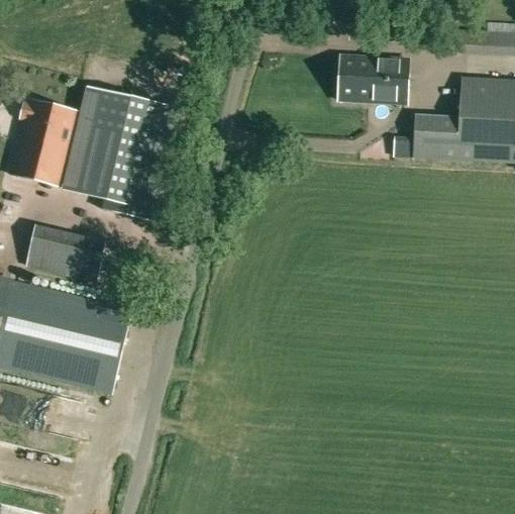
[(514,30),(448,27),(446,49),(514,53),(514,30)]
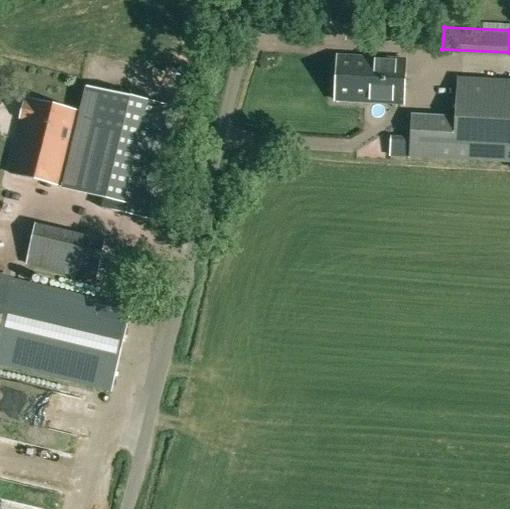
[(405,28),(404,40),(421,41),(422,28),(405,28)]
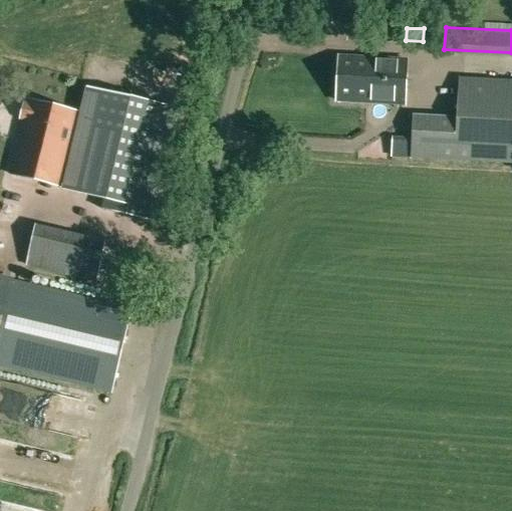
[(402,101),(405,57),(337,53),(334,97),(402,101)]
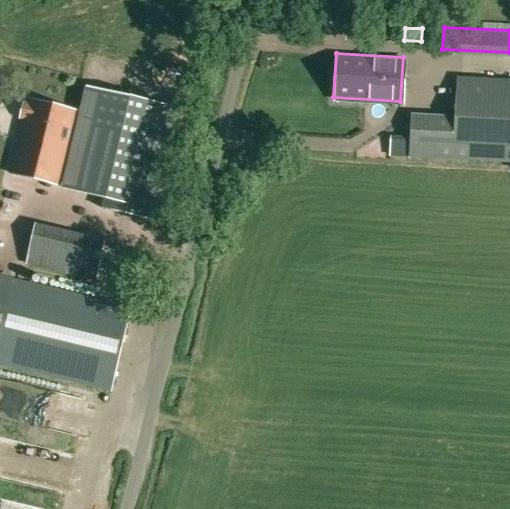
[(509,79),(477,77),(456,76),(454,118),(410,115),(407,153),(509,159),(509,79)]
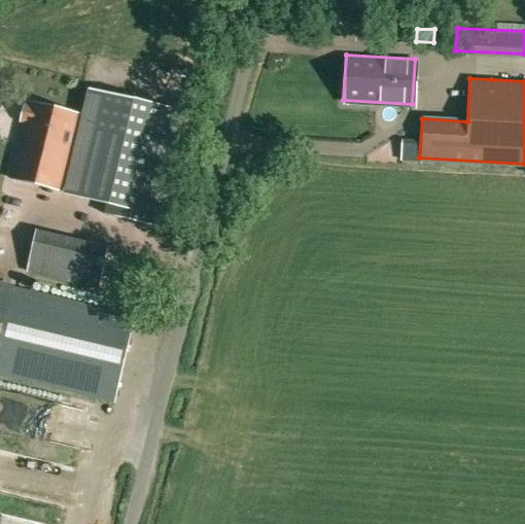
[(101,92),(77,194),(105,200),(103,211),(152,223),(179,110),(101,92)]
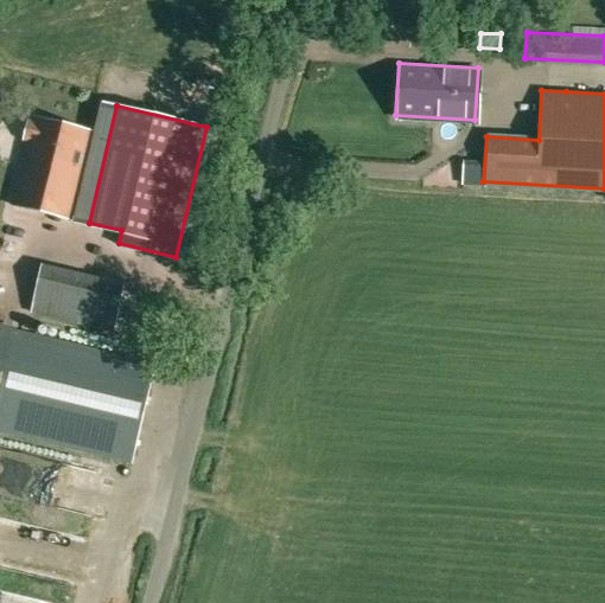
[(10,201),(69,216),(90,129),(31,115),(30,120),(25,119),(21,138),(25,139),(10,201)]
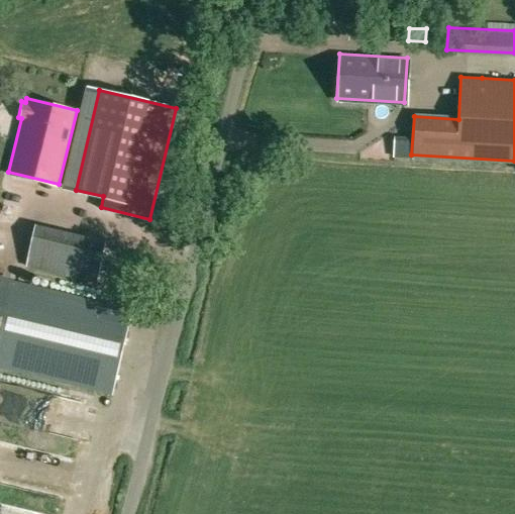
[(33,231),(31,246),(46,248),(44,260),(67,263),(70,235),(33,231)]
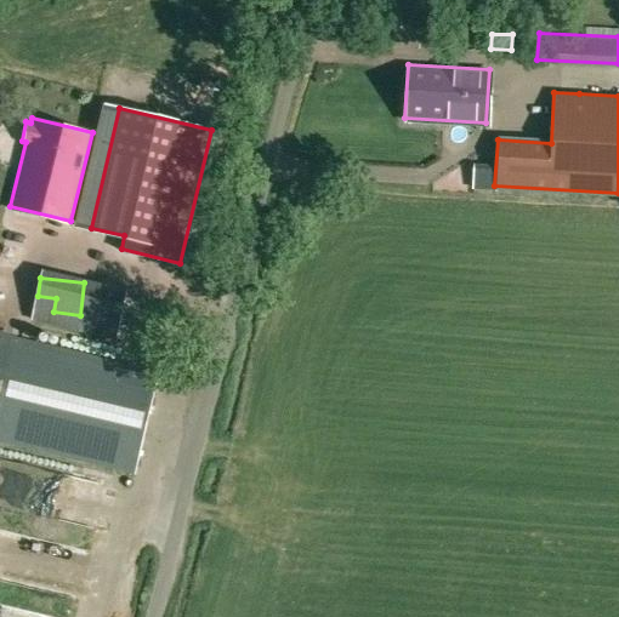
[(0,435),(130,467),(153,370),(0,332),(0,435)]
